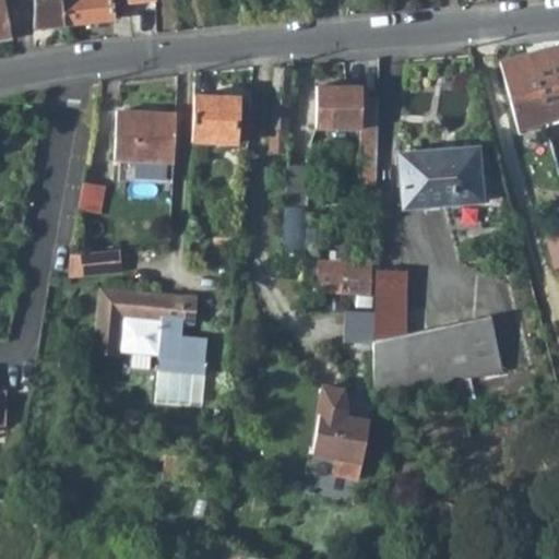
[(0,0),(0,39),(11,37),(2,0),(0,0)]
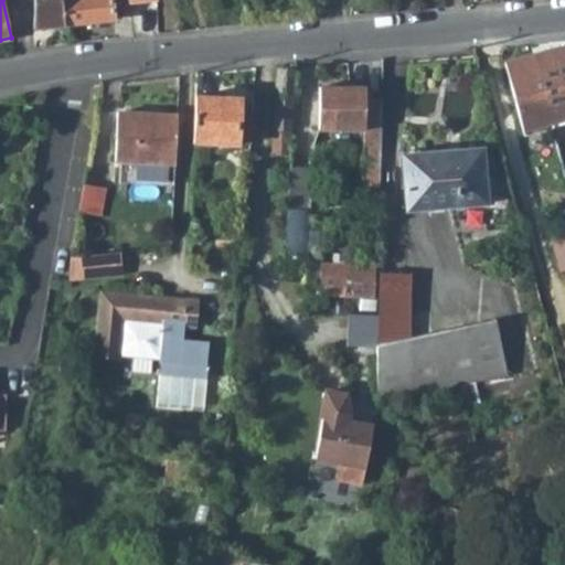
[(32,0),(32,29),(64,25),(61,0),(32,0)]
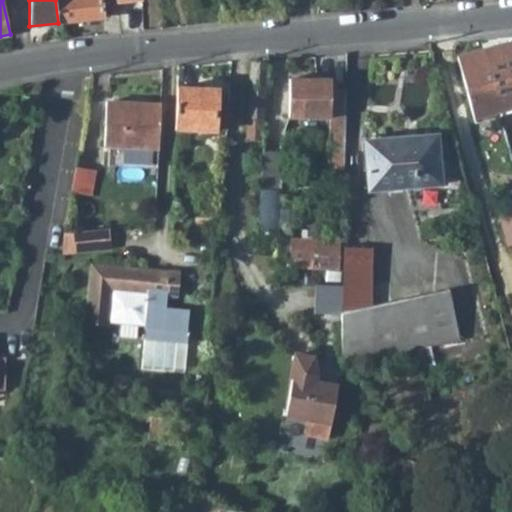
[(55,0),(58,23),(103,18),(100,0),(55,0)]
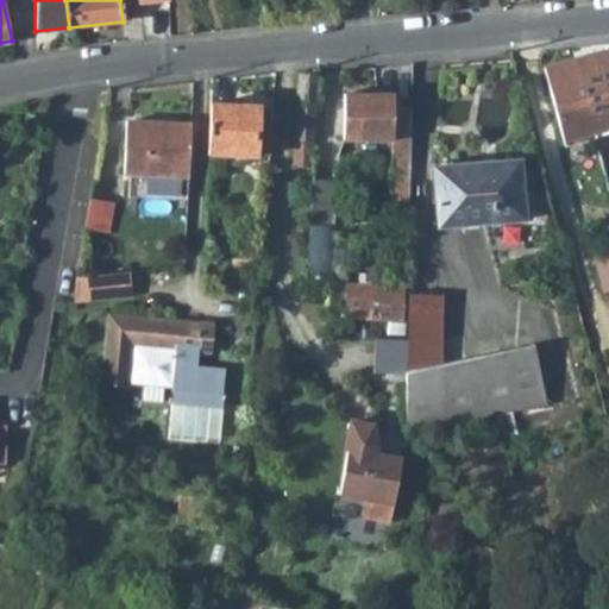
[(157,0),(132,0),(135,19),(159,17),(157,0)]
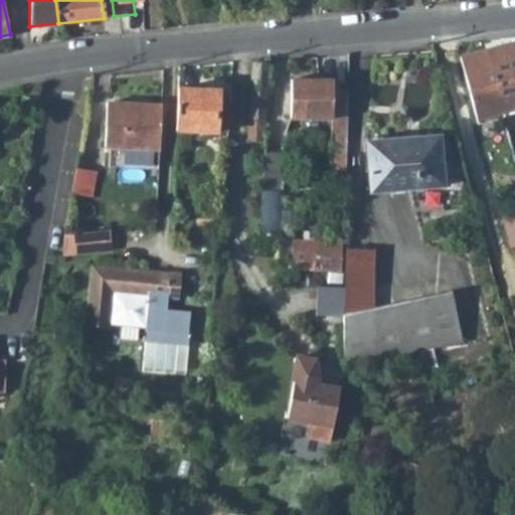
[(514,43),(484,50),(501,113),(514,108),(514,43)]
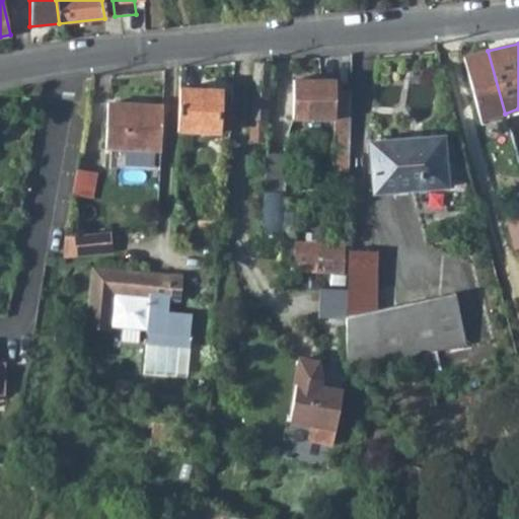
[(463,57),(480,120),(505,114),(488,51),(463,57)]
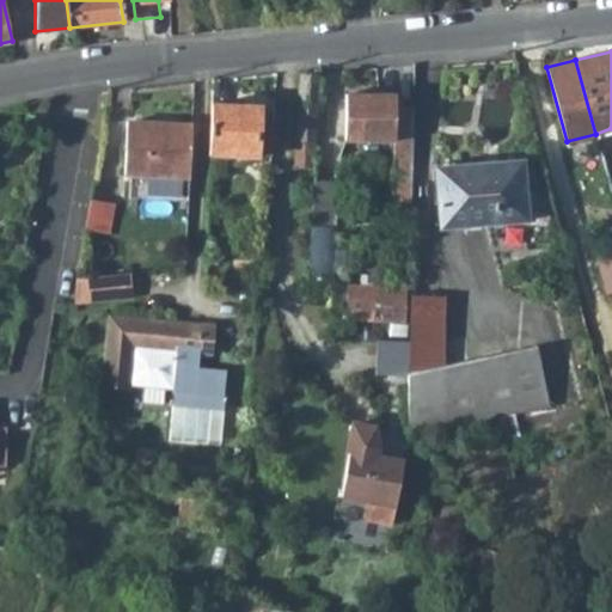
[(316,75),(303,74),(293,181),(308,181),(310,167),(307,167),(316,75)]
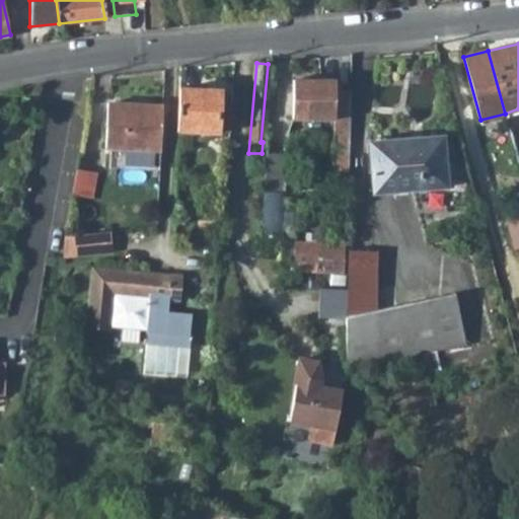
[(291,81),(289,119),(334,120),(332,130),(326,130),(324,166),(348,167),(349,134),(349,92),(335,91),(336,83),(291,81)]
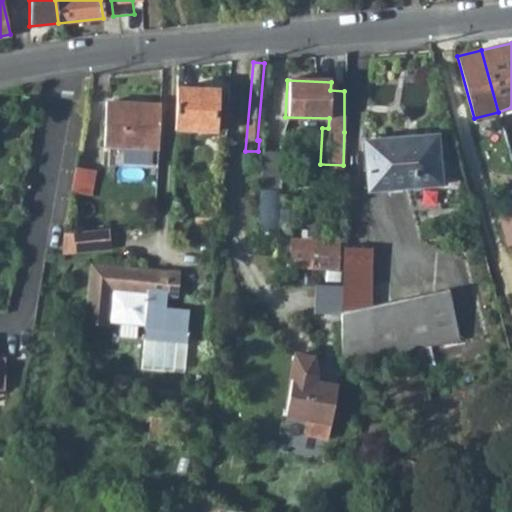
[(216,89),(177,88),(176,104),(175,130),(215,132),(216,89)]
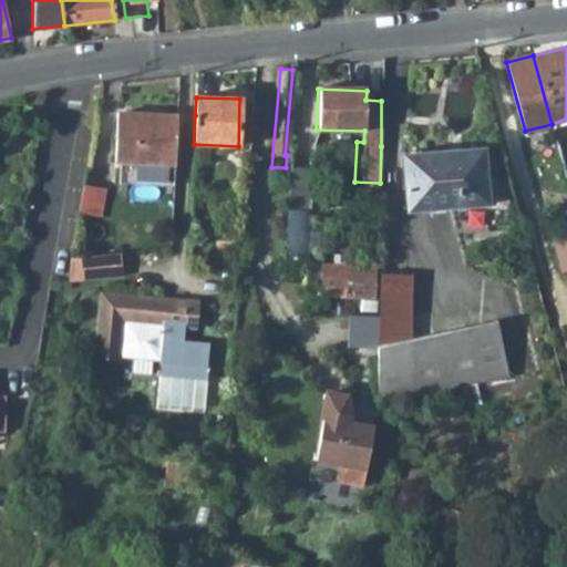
[(116,162),(175,165),(178,114),(119,112),(116,162)]
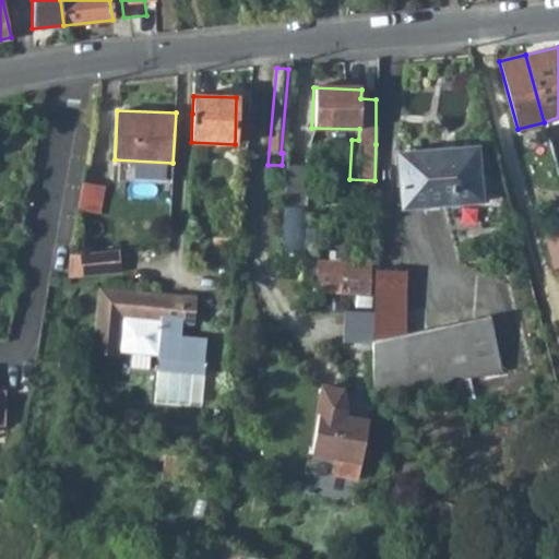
[(397,156),(403,210),(483,203),(479,173),(490,171),(488,155),(477,156),(477,150),(397,156)]
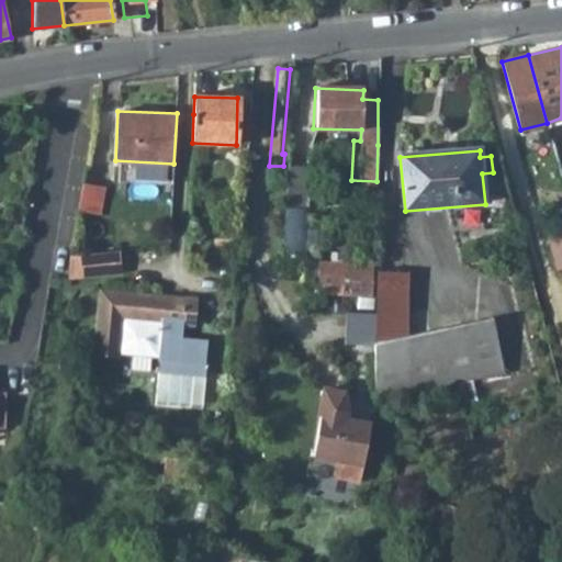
[(315,221),(303,220),(307,169),(287,168),(281,248),(283,248),(283,255),(292,255),(292,248),(308,249),(314,242),(315,221)]
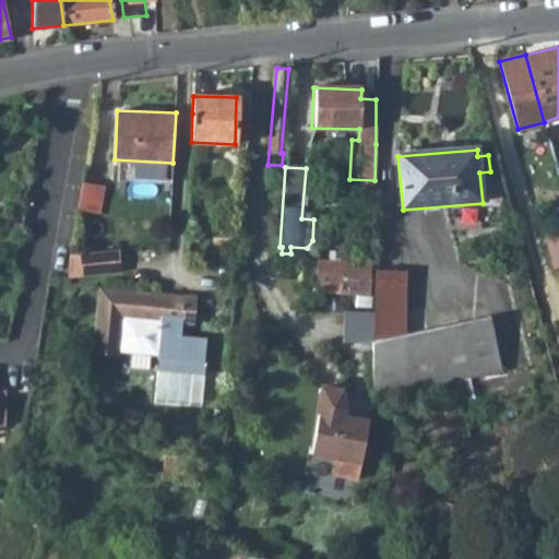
[(83,181),(79,209),(100,212),(105,185),(83,181)]
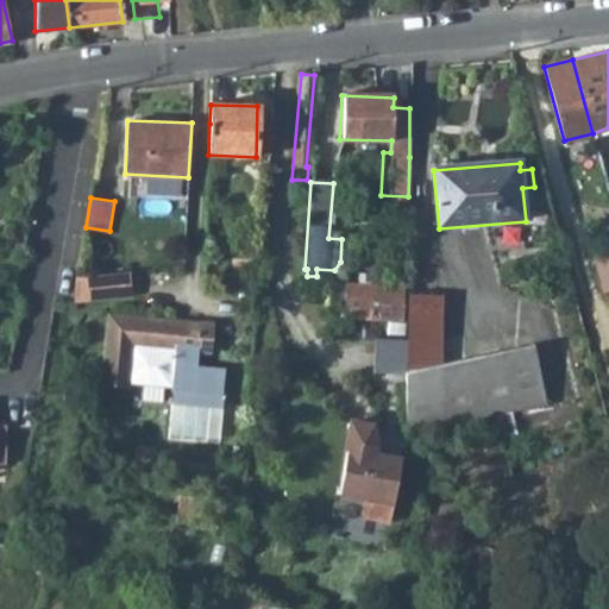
[(608,251),(596,256),(606,293),(608,292),(608,251)]
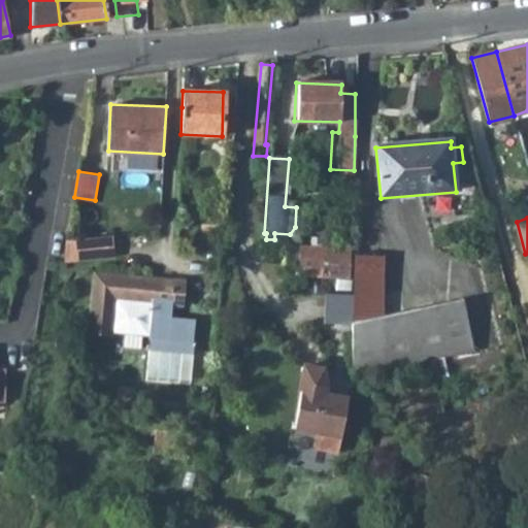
[(112,234),(67,237),(64,258),(113,255),(112,234)]
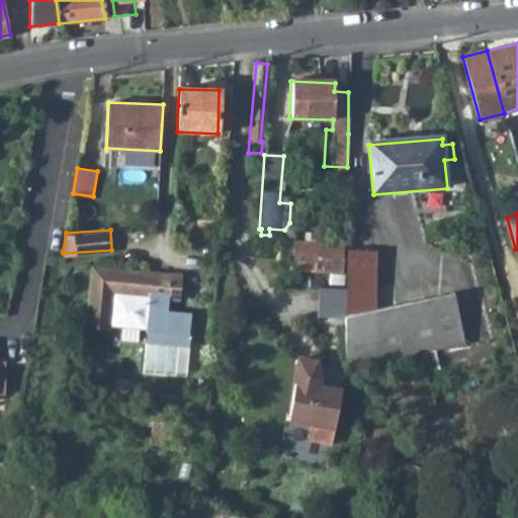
[(301,276),(301,271),(340,271),(340,242),(291,241),(291,276),(301,276)]
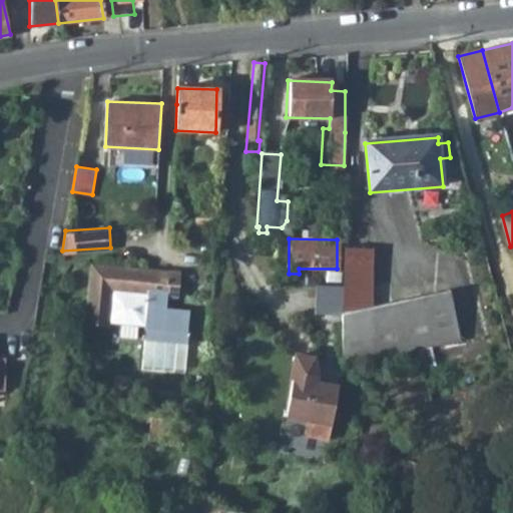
[(342,243),(341,273),(366,269),(366,356),(417,349),(459,342),(449,292),(367,304),(369,244),(342,243)]
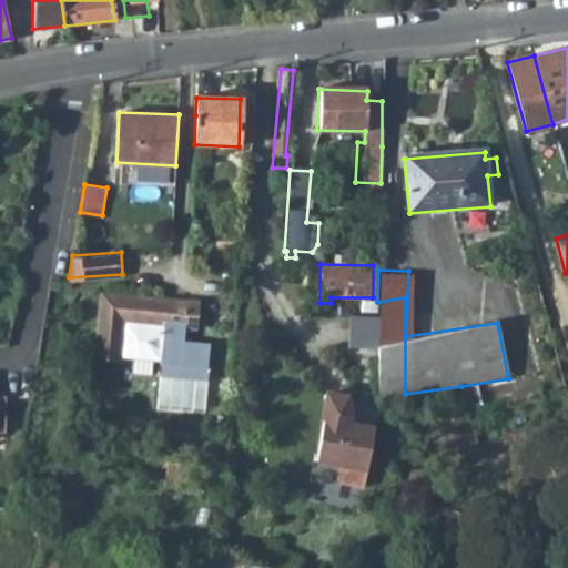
[(186,301),(103,290),(93,355),(117,359),(117,355),(156,361),(155,364),(156,364),(192,369),(195,343),(170,340),(171,327),(183,328),(186,301)]
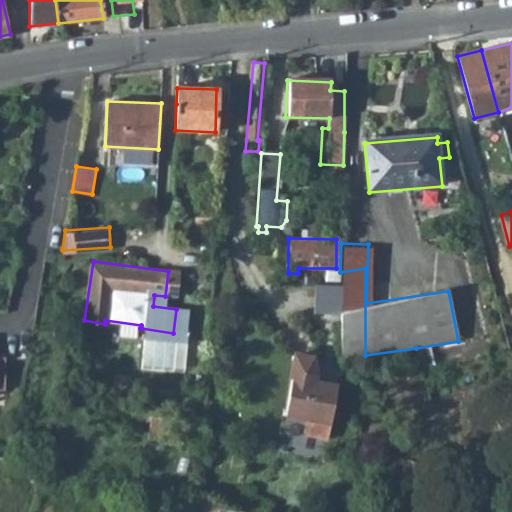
[(365,355),(365,268),(340,272),(340,283),(340,286),(339,313),(339,358),(365,355)]
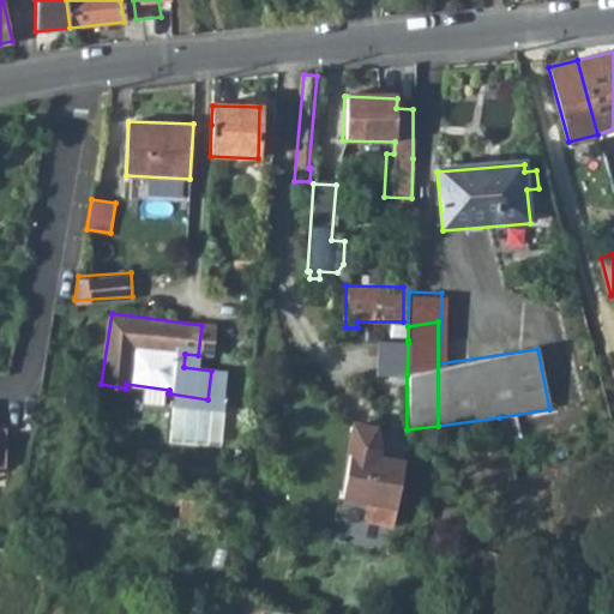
[(408,343),(408,339),(369,339),(368,375),(407,375),(408,343)]
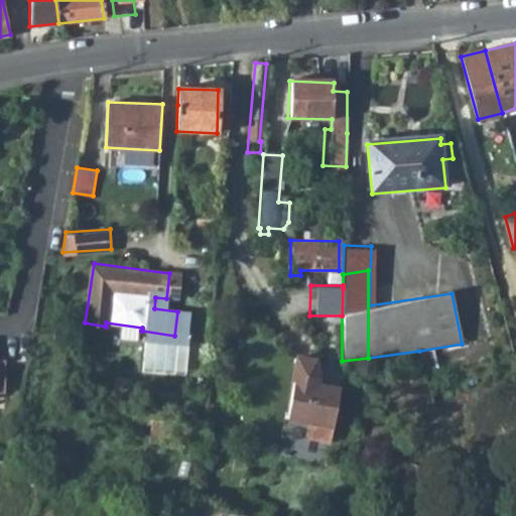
[(142,331),(138,361),(170,365),(174,336),(142,331)]
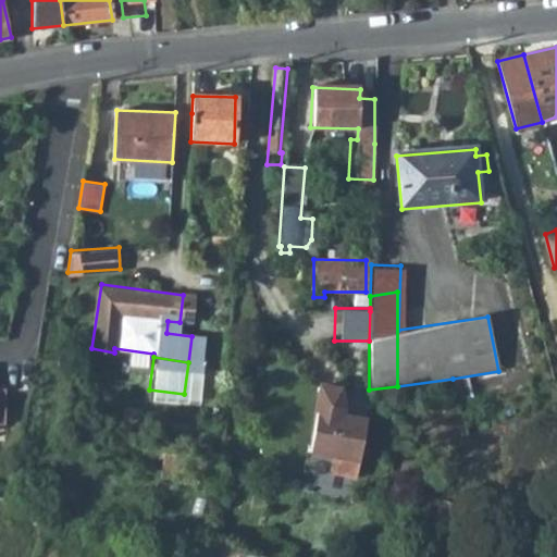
[(311,418),(316,419),(309,458),(359,466),(367,421),(347,418),(342,390),(318,386),(311,418)]
